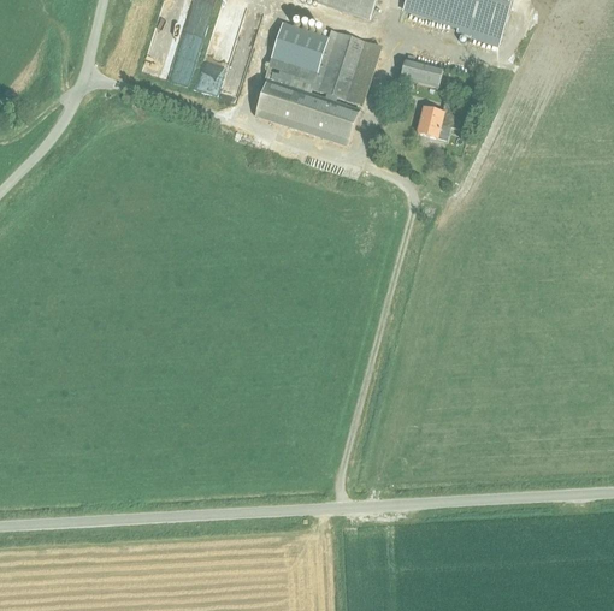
[(316,0),(369,17),(373,0),(316,0)]
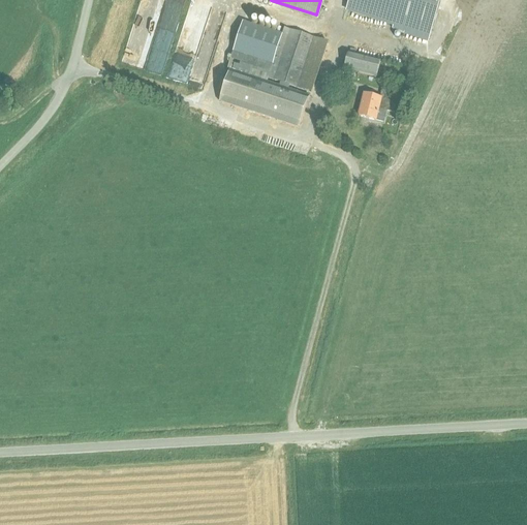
[(347,0),(345,6),(373,16),(392,22),(391,26),(416,34),(427,37),(438,0),(347,0)]
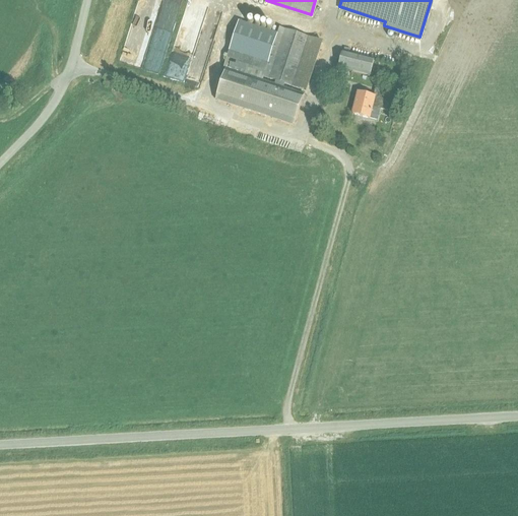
[(214,97),(293,123),(303,91),(281,84),(282,80),(304,87),(319,39),(306,34),(277,24),(275,31),(237,18),(222,65),(223,65),(214,97)]
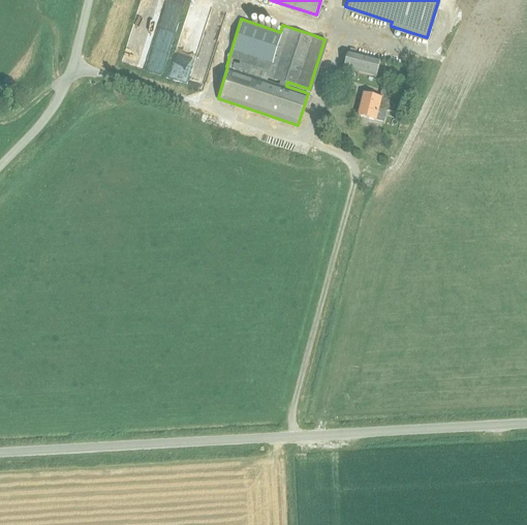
[(374,74),(379,57),(346,50),(342,66),(374,74)]
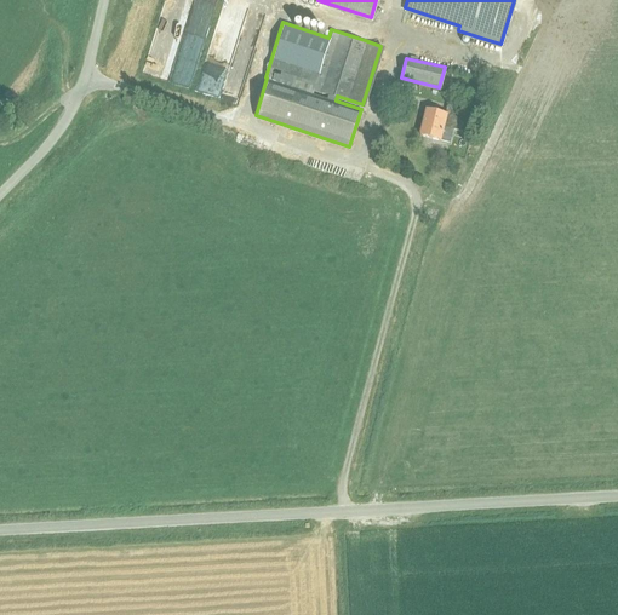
[(425,107),(419,132),(439,137),(442,124),(461,128),(467,105),(446,101),(444,111),(425,107)]
